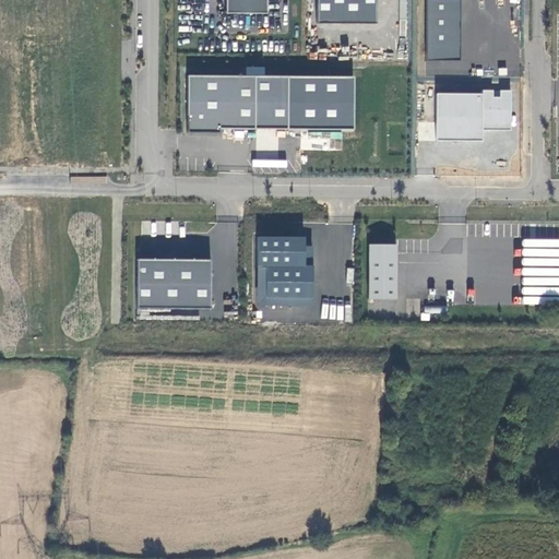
[(225,0),(226,13),(268,14),(266,0),(225,0)]
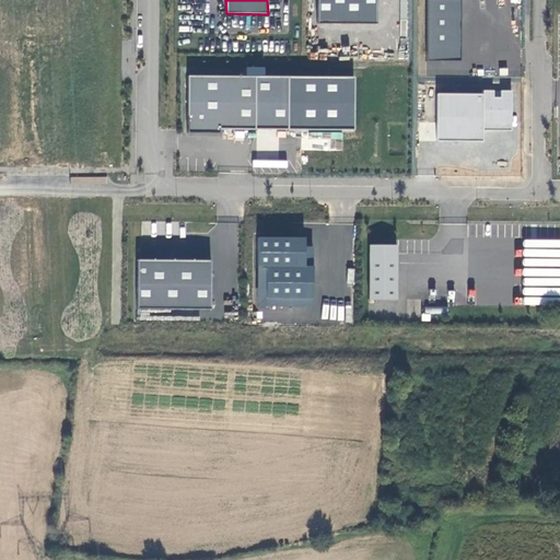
[(317,0),(318,23),(377,23),(376,0),(317,0)]
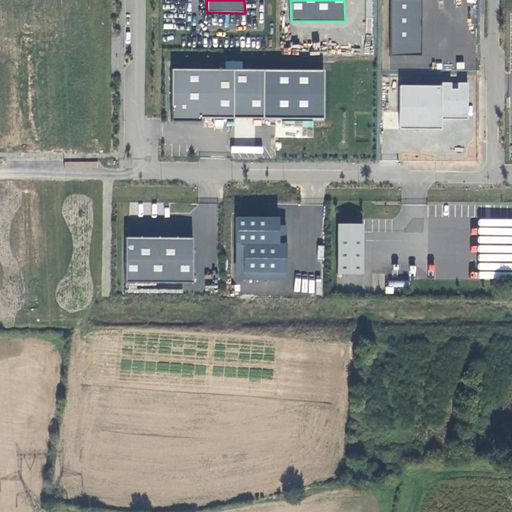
[(422,0),(391,0),(390,54),(420,55),(422,0)]
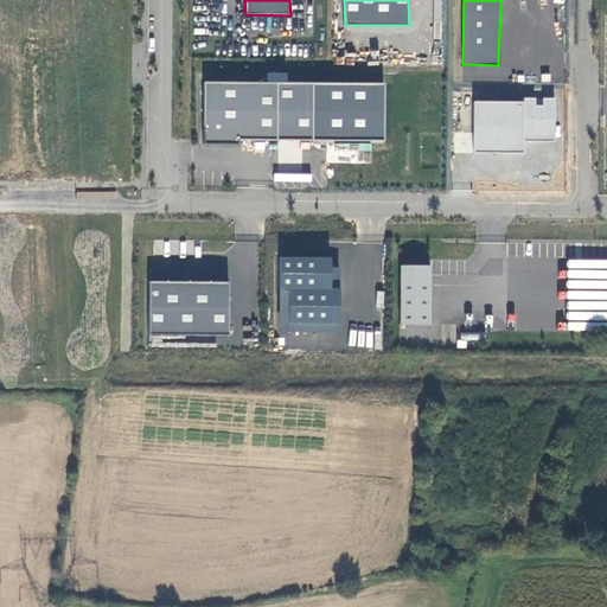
[(267,82),(267,72),(250,71),(250,81),(267,82)]
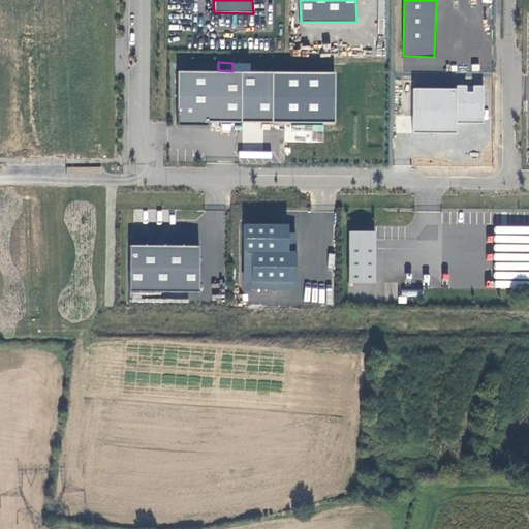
[(242,122),(242,72),(178,71),(178,126),(208,126),(208,122),(242,122)]
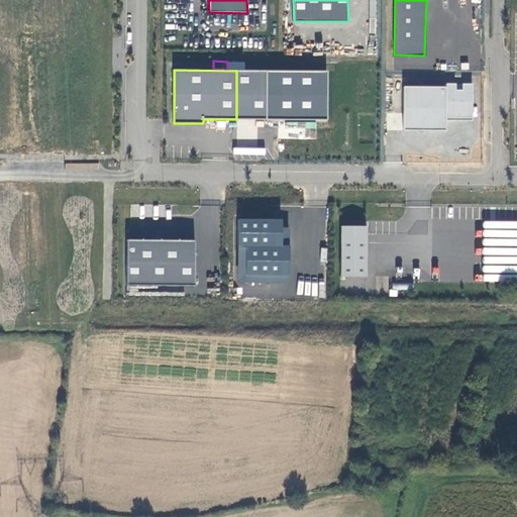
[(403,128),(447,129),(447,119),(474,119),(474,85),(404,84),(403,128)]
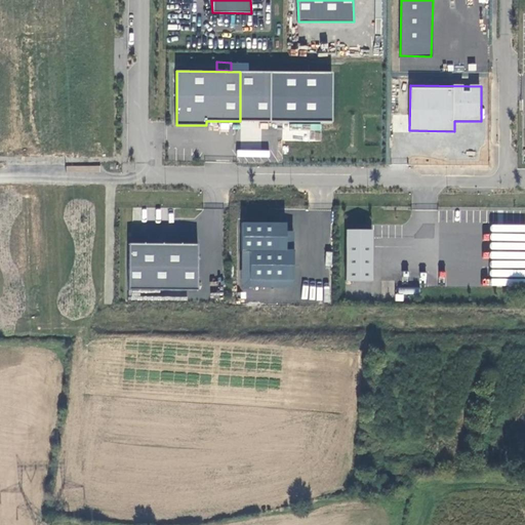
[(287,223),(241,221),(240,287),(294,288),(294,249),(293,249),(293,230),(287,230),(287,223)]
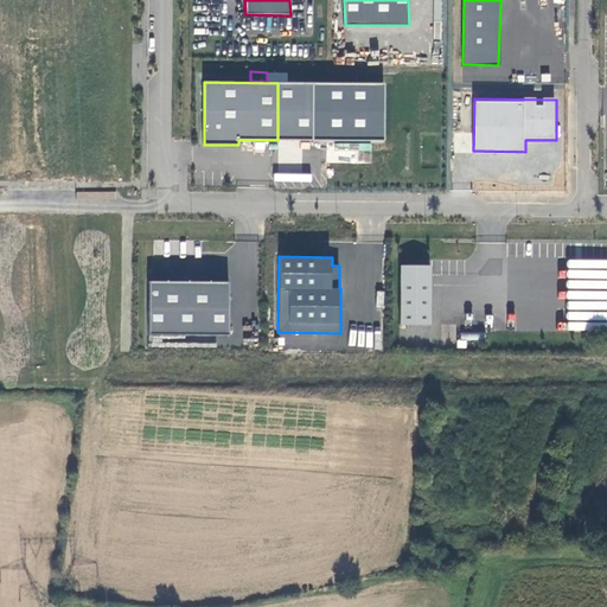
[(430,325),(430,266),(401,266),(402,325),(430,325)]
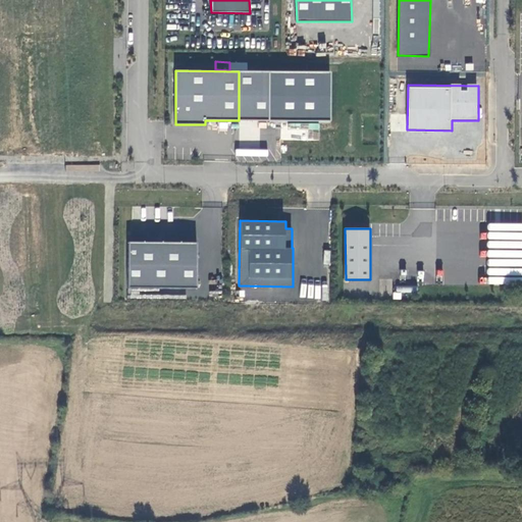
[(197,243),(128,242),(128,289),(197,290),(197,243)]
